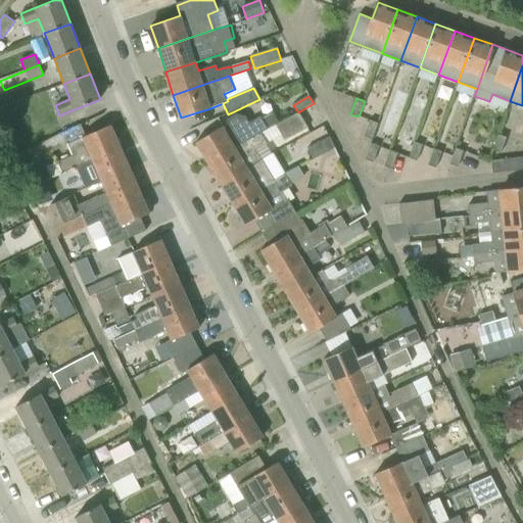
[(281,135),(285,141),(308,129),(298,112),(276,125),(281,135)]
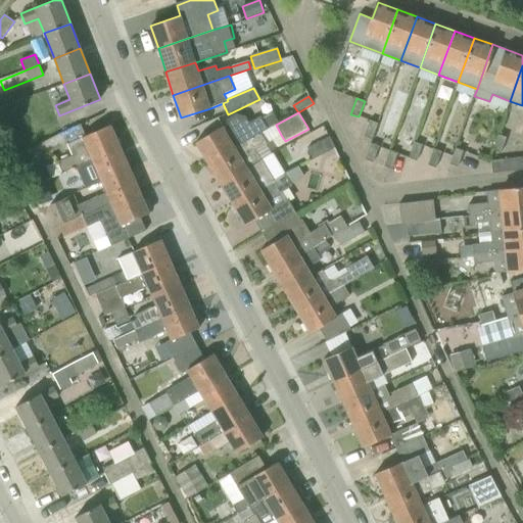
[(262,131),(267,128),(260,116),(249,124),(244,126),(242,123),(231,121),(222,126),(195,142),(207,163),(258,133),(262,131)]
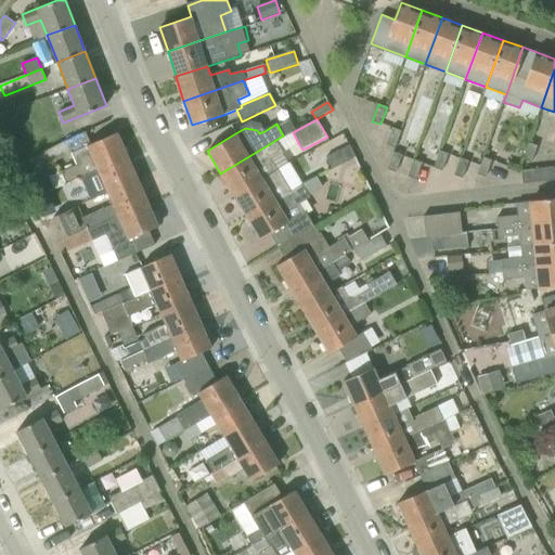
[(395,147),(401,130),(392,128),(386,144),(395,147)]
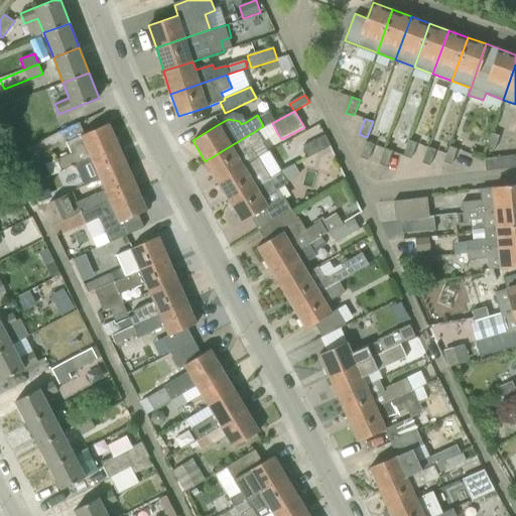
[(27,162),(67,143),(83,136),(78,124),(61,131),(33,145),(12,156),(26,184),(36,179),(27,162)]
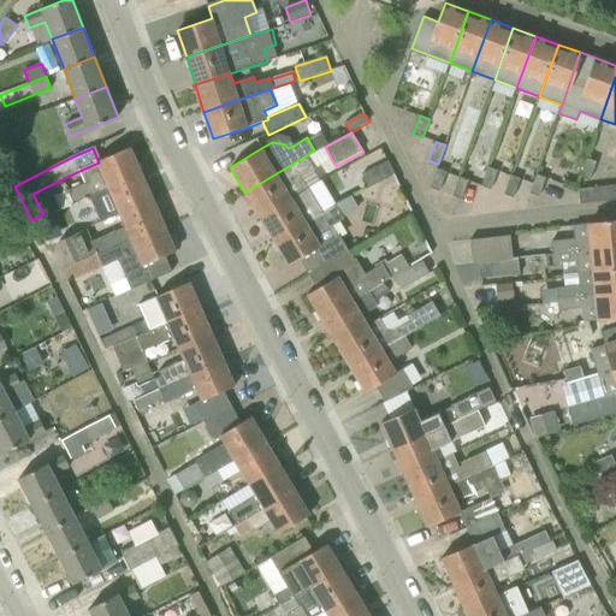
[(67,190),(73,203),(142,175),(130,148),(99,163),(80,171),(86,183),(67,190)]
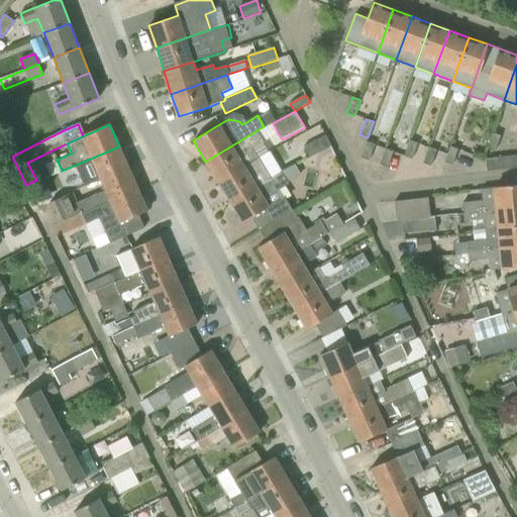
[(249,150),(263,142),(255,131),(205,162),(217,181),(244,166),(244,167),(255,161),(249,150)]
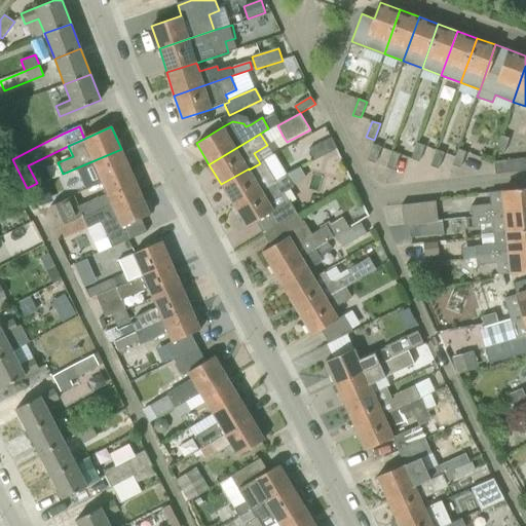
[(503,154),(510,138),(501,135),(496,151),(503,154)]
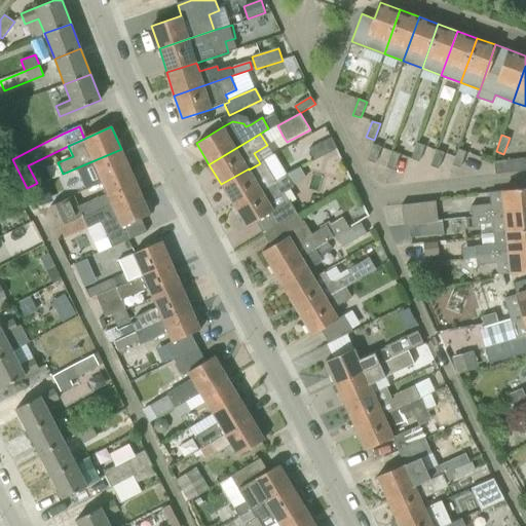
[(314,159),(336,149),(331,138),(308,148),(314,159)]
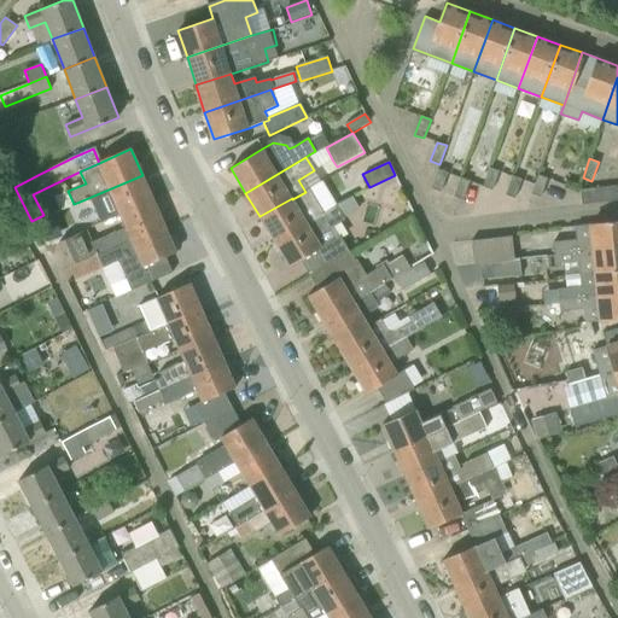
[(493,190),(500,172),(500,170),(490,167),(483,186),(493,190)]
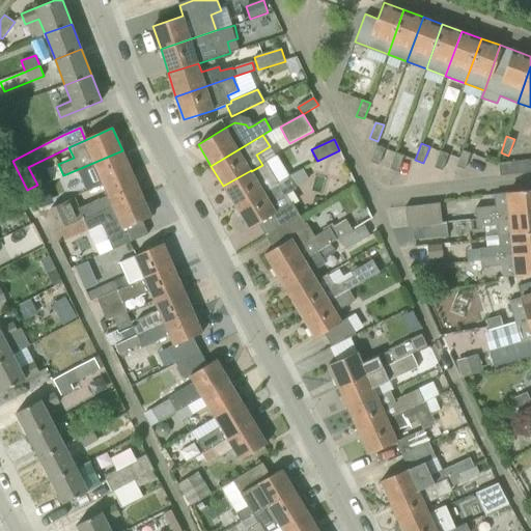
[(379,165),(384,148),(385,148),(376,145),(370,162),(379,165)]
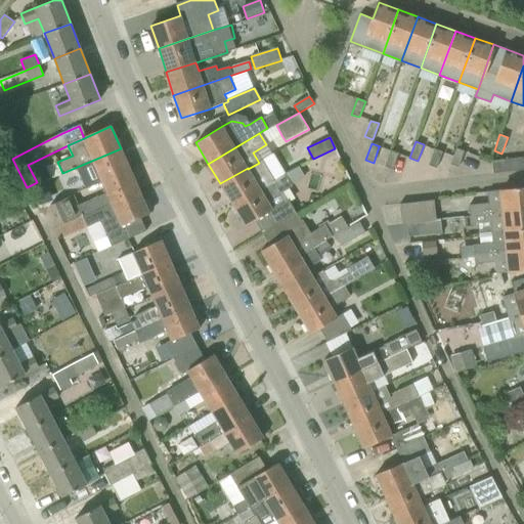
[(130,169),(121,148),(62,173),(52,178),(58,192),(86,181),(85,178),(97,171),(102,182),(130,169)]
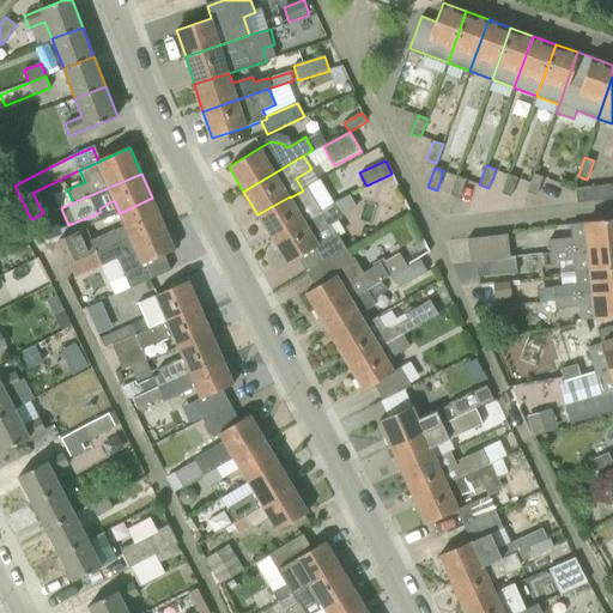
[(511,196),(519,177),(509,174),(502,193),(511,196)]
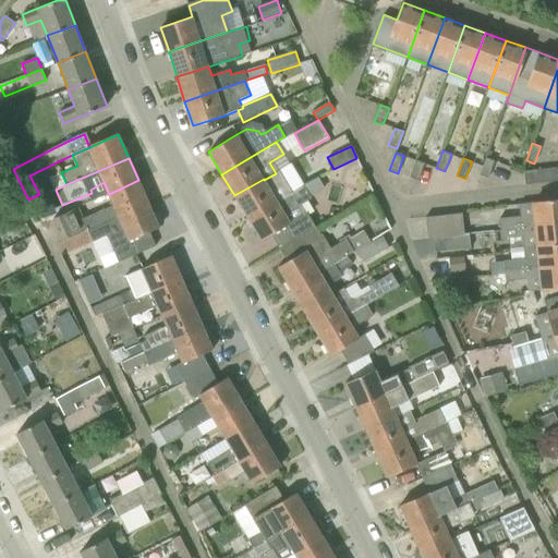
[(488,178),(495,161),(486,158),(480,174),(488,178)]
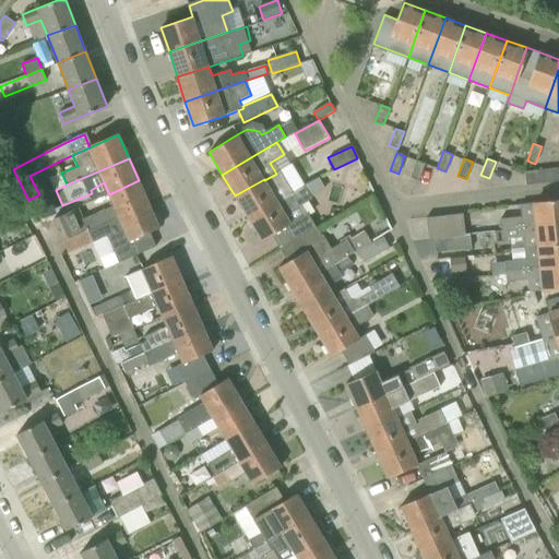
[(419,180),(425,163),(417,161),(411,177),(419,180)]
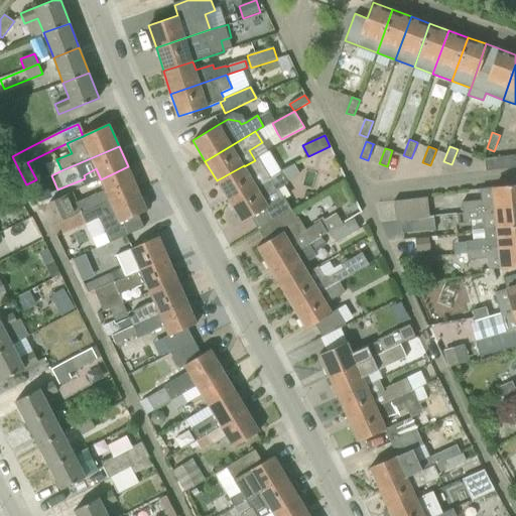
[(486,170),(515,166),(515,154),(485,158),(486,170)]
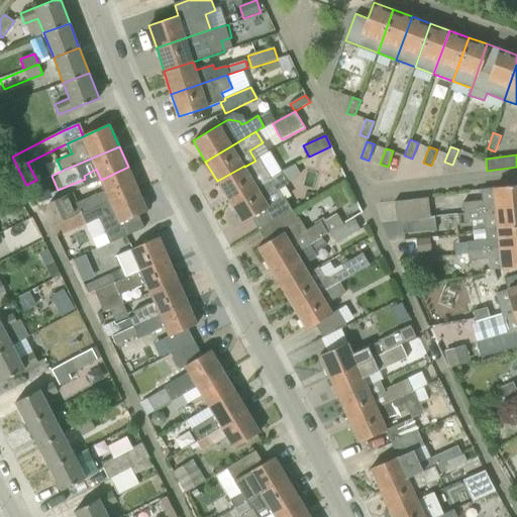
[(244,167),(244,166),(217,181),(230,202),(270,178),(257,159),(255,161),(244,167)]
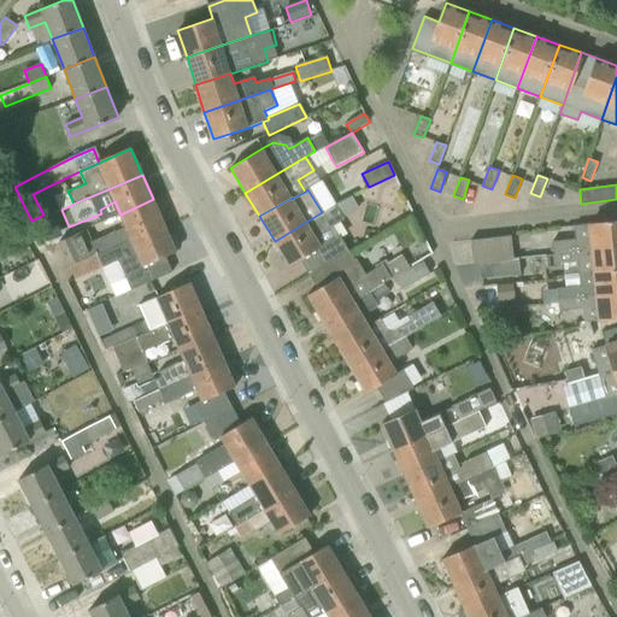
[(322,212),(275,241),(289,265),(300,259),(307,274),(348,250),(333,227),(344,219),(344,218),(359,209),(352,197),(335,205),(322,212)]
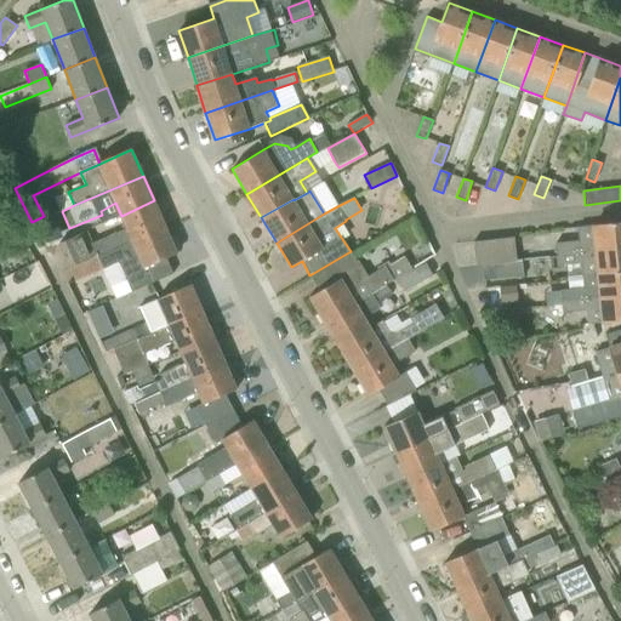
[(166,228),(154,200),(121,216),(126,228),(93,244),(87,231),(58,244),(68,269),(100,256),(132,241),(166,228)]
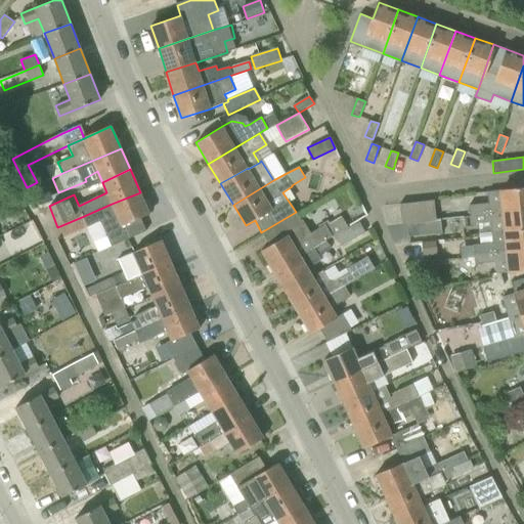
[(488,203),(469,205),(470,214),(523,208),(523,186),(487,190),(488,203)]
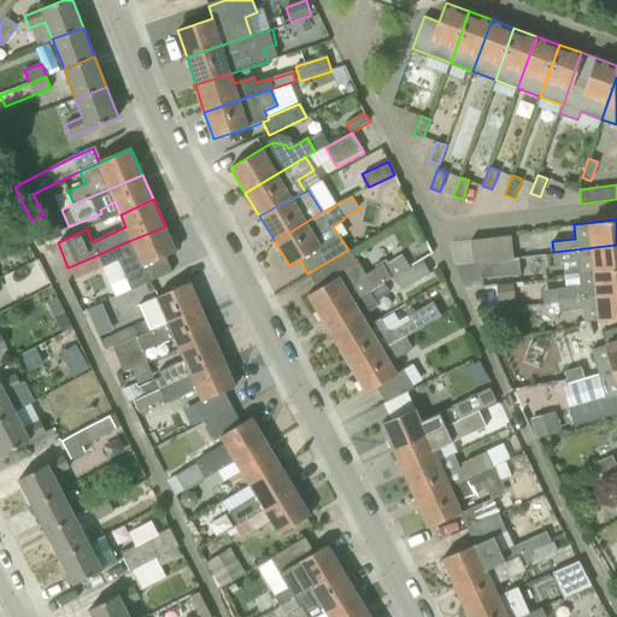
[(131,240),(99,254),(103,266),(118,260),(124,275),(129,286),(171,268),(166,256),(176,252),(165,227),(131,240)]
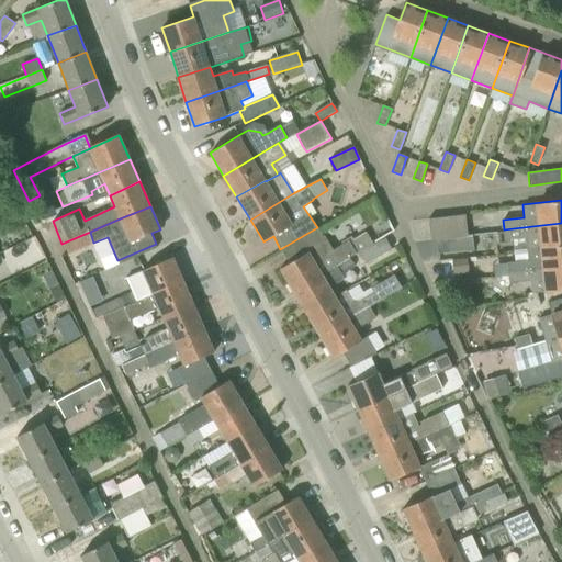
[(437,239),(465,236),(463,215),(428,218),(429,226),(431,240),(437,239)]
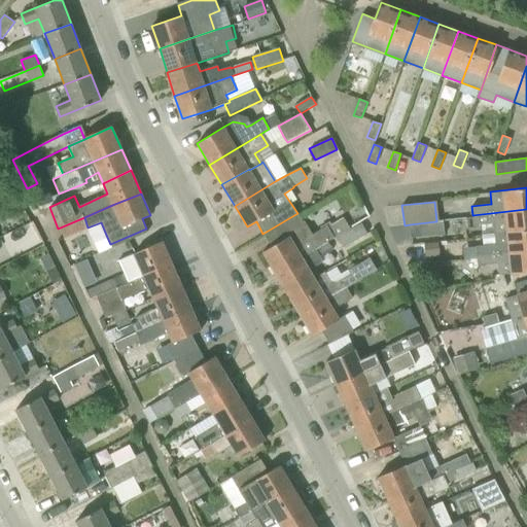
[(526,230),(526,209),(472,215),(473,224),(493,222),(494,233),(526,230)]
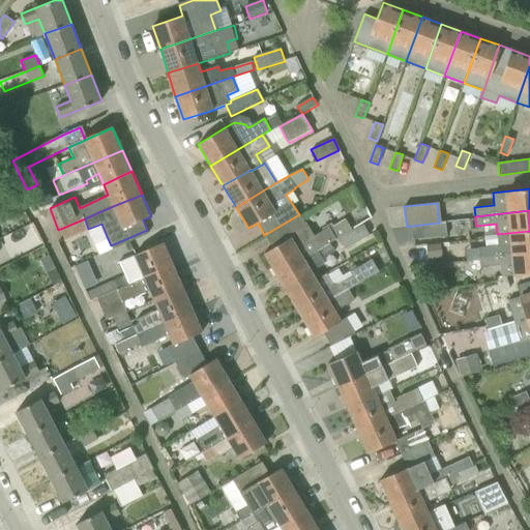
[(328,243),(339,237),(343,235),(352,230),(346,219),(333,227),(331,224),(322,229),(323,232),(315,236),(306,223),(304,223),(299,214),(264,235),(272,248),(264,254),(275,273),(328,242),(328,243)]
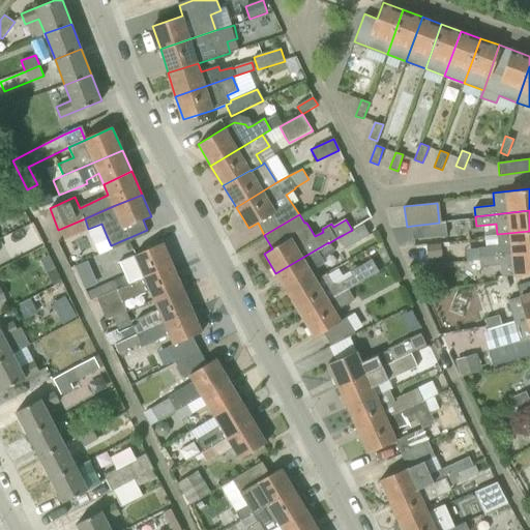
[(88,229),(85,218),(58,230),(63,238),(64,240),(88,229)]
